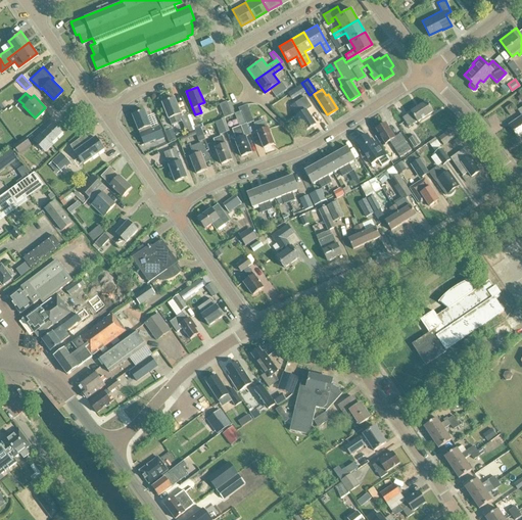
[(315,123),(305,108),(311,105),(304,95),(294,101),(300,111),(293,115),(297,123),(300,121),(305,129),(315,123)]
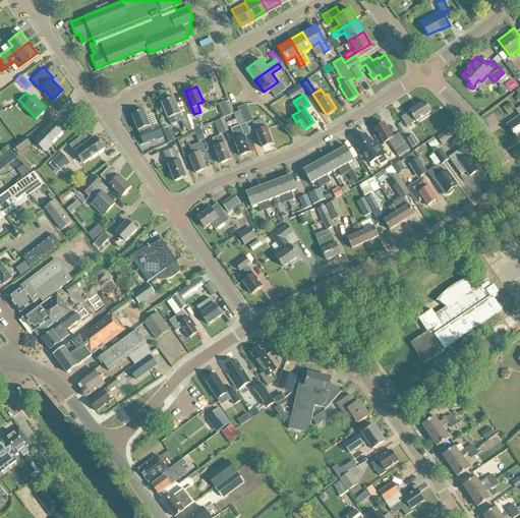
[(180,119),(178,114),(180,114),(173,96),(161,101),(167,116),(170,123),(180,119)]
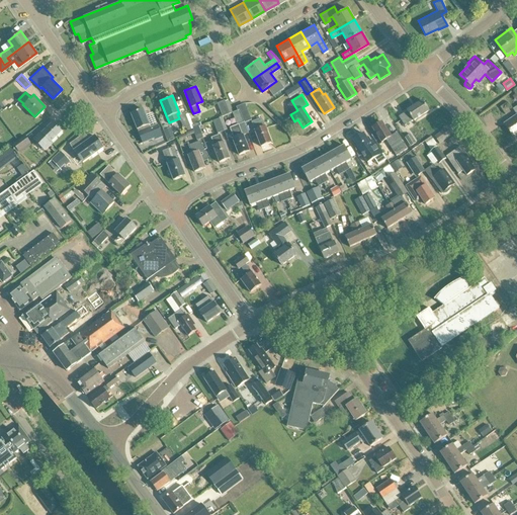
[(222,115),(229,112),(224,99),(217,102),(222,115)]
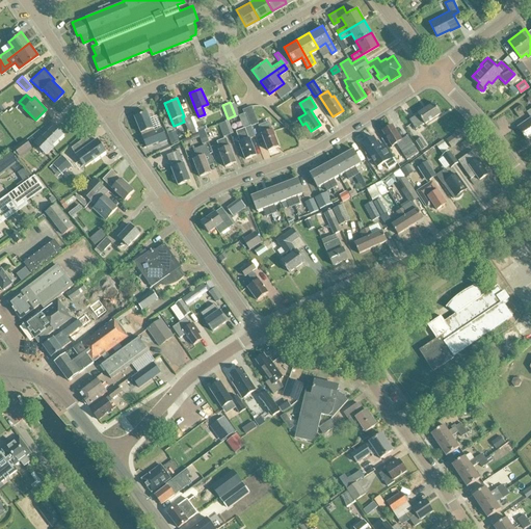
[(424,123),(440,112),(432,102),(417,112),(408,117),(415,127),(423,122),(424,123)]
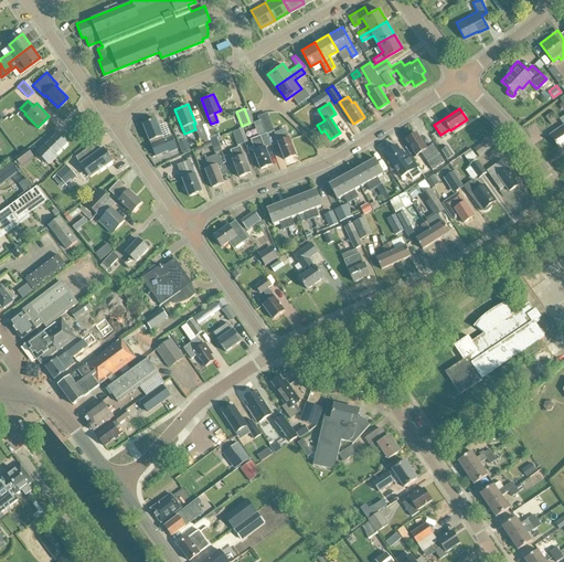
[(563,113),(559,117),(563,124),(550,134),(554,140),(553,140),(554,142),(555,141),(559,147),(563,142),(563,113)]
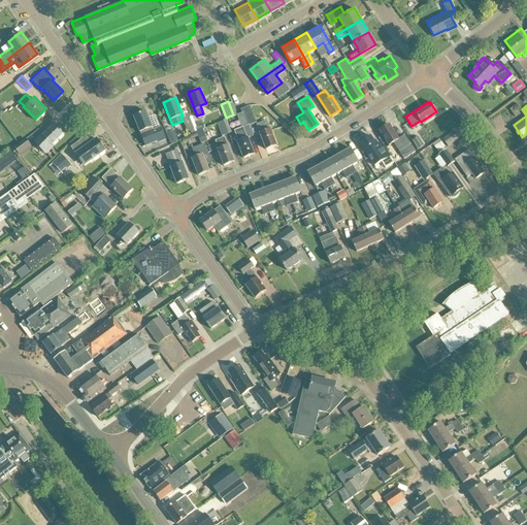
[(242,156),(253,152),(246,136),(253,134),(249,123),(255,121),(250,107),(236,113),(240,126),(233,129),(237,139),(236,140),(242,156)]
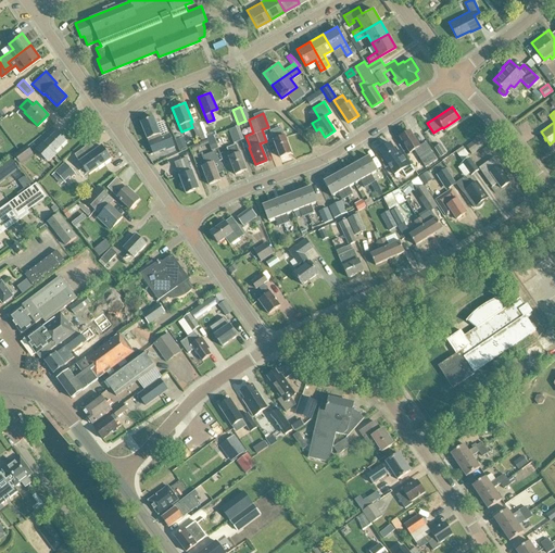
[(160,135),(160,132),(153,115),(140,121),(147,137),(148,140),(152,151),(165,147),(166,148),(174,145),(168,132),(160,135)]
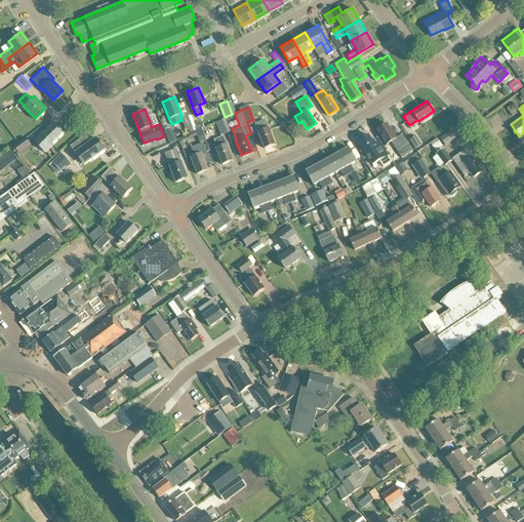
[(186,128),(192,126),(187,113),(182,115),(179,115),(182,120),(186,128)]
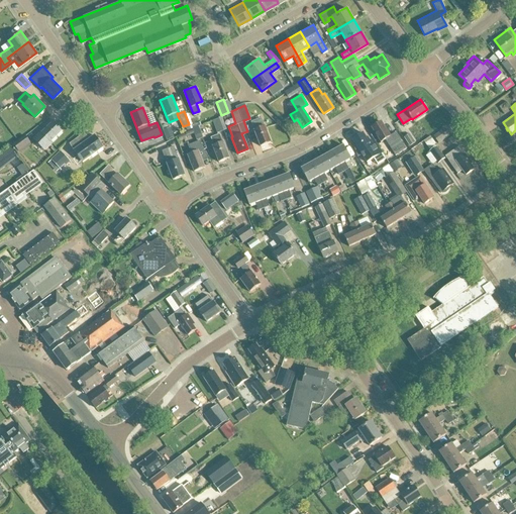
[(216,131),(225,128),(221,115),(218,116),(218,117),(212,119),(216,131)]
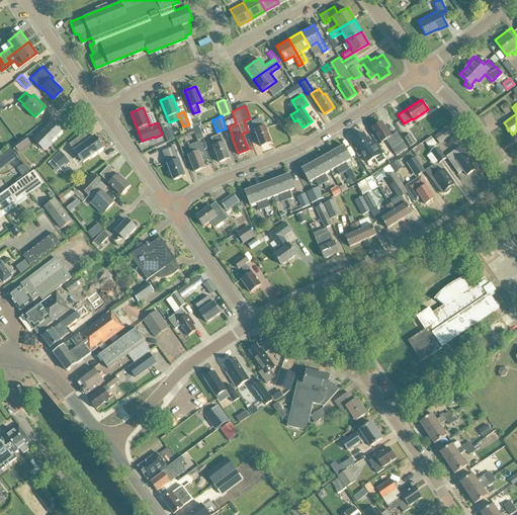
[(264,125),(261,117),(252,120),(255,129),(254,129),(260,145),(270,141),(264,124),(264,125)]
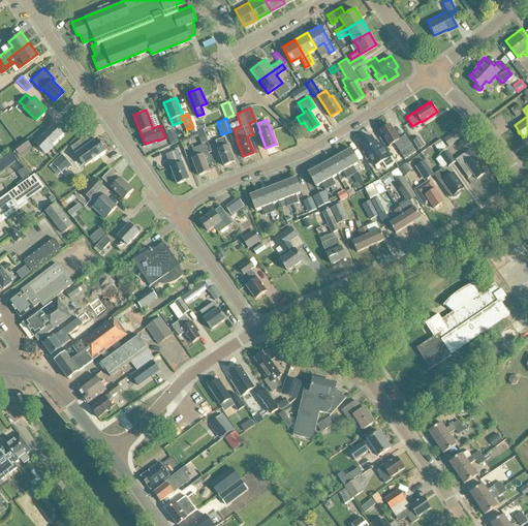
[(52,143),(63,131),(54,122),(42,134),(40,133),(32,141),(44,153),(54,145),(52,143)]
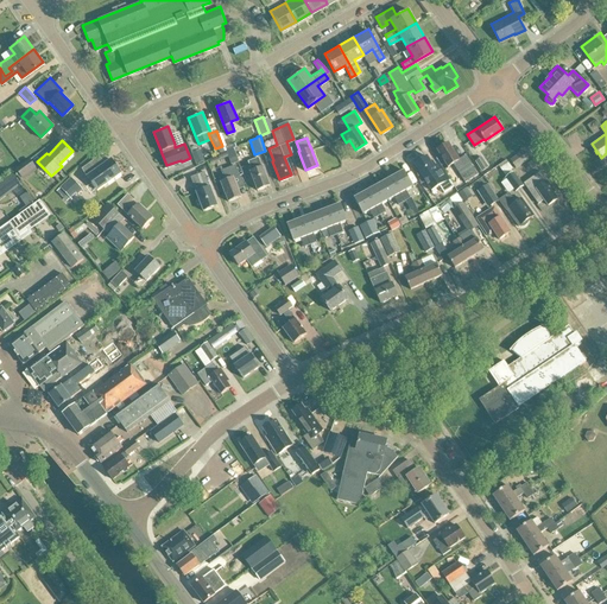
[(457,158),(447,141),(436,148),(447,165),(453,161),(465,180),(476,173),(465,153),(457,158)]
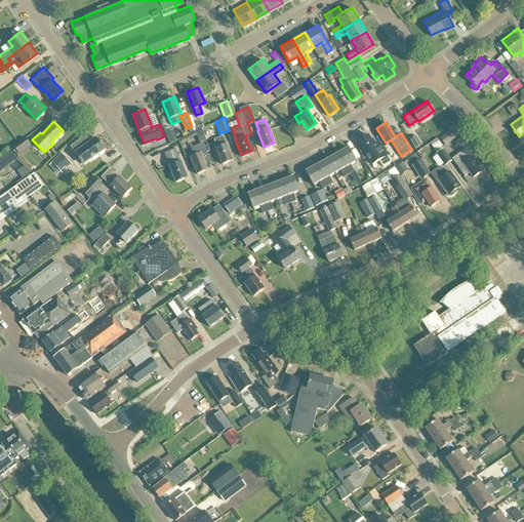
[(199,127),(202,138),(209,136),(206,125),(199,127)]
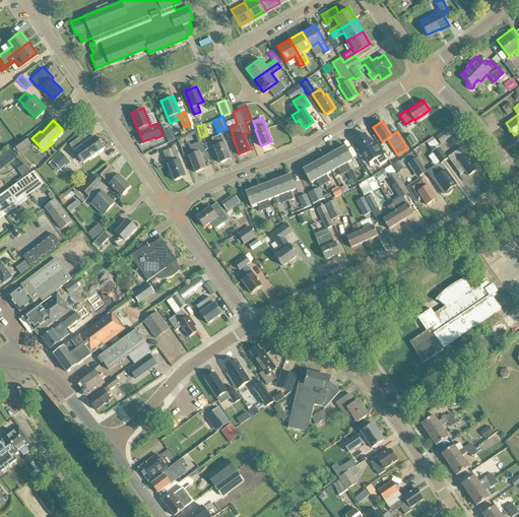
[(441,142),(452,134),(447,127),(436,135),(441,142)]
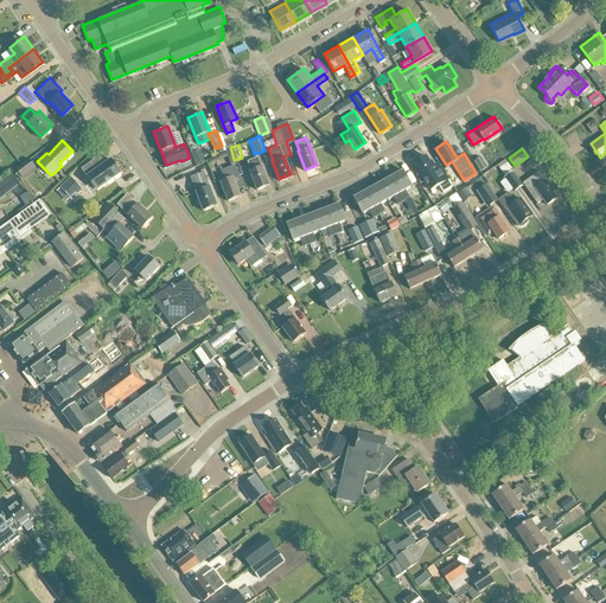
[(432,165),(426,154),(422,156),(420,156),(418,156),(416,156),(415,158),(414,158),(413,160),(413,161),(413,164),(419,183),(425,179),(432,190),(435,187),(433,183),(437,181),(442,191),(453,185),(438,161),(432,165)]
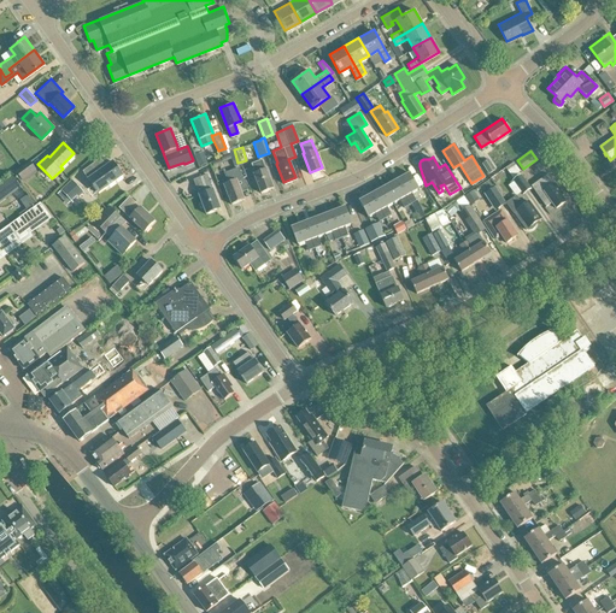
[(488,157),(481,161),(488,172),(494,168),(488,157)]
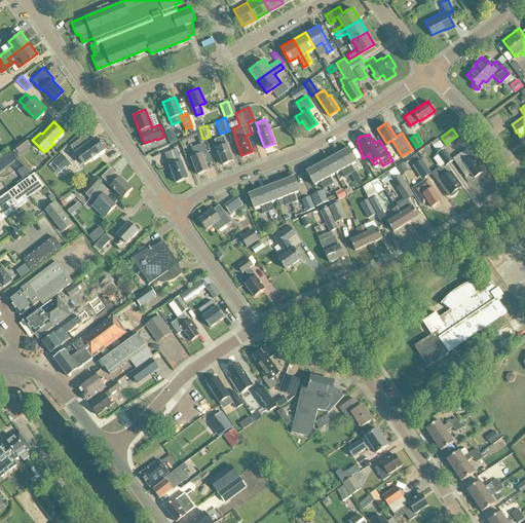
[(104,148),(96,136),(82,145),(79,141),(70,147),(78,158),(75,160),(80,167),(91,159),(90,158),(104,148)]
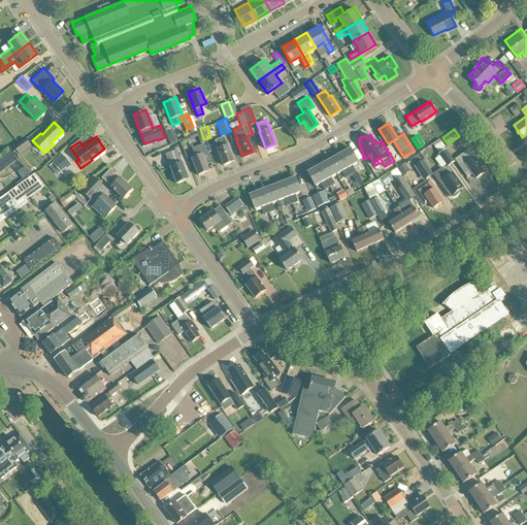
[(227,144),(224,136),(215,139),(218,148),(217,148),(223,164),(233,160),(227,143),(227,144)]
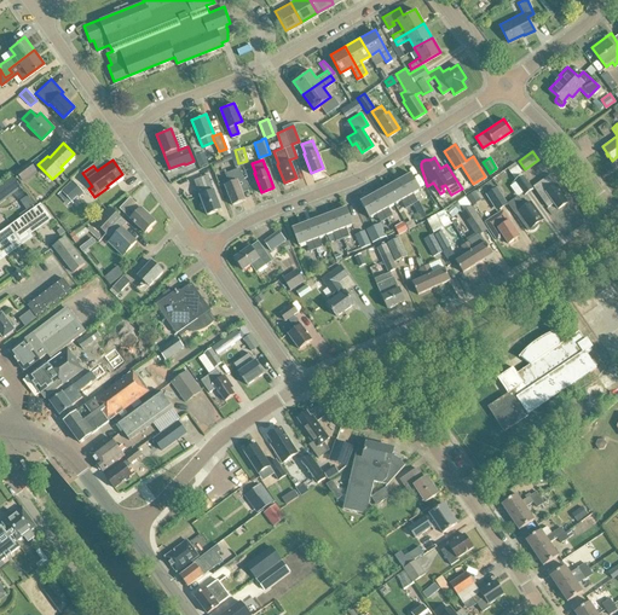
[(23,181),(36,172),(29,161),(13,172),(19,180),(22,179),(23,181)]
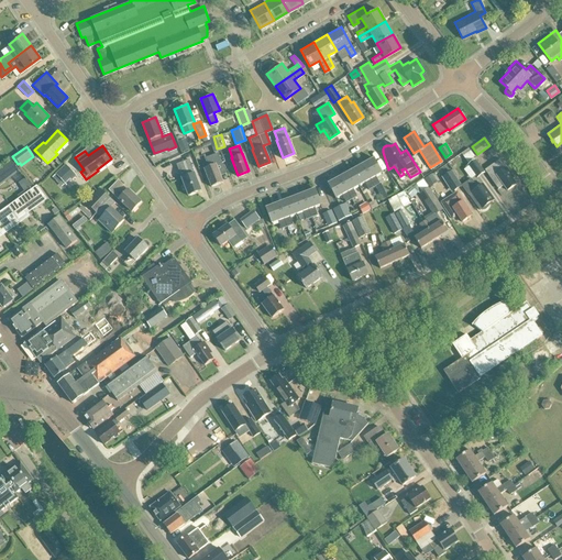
[(210,185),(222,180),(216,164),(220,162),(217,152),(205,156),(207,161),(202,163),(205,167),(204,167),(210,185)]
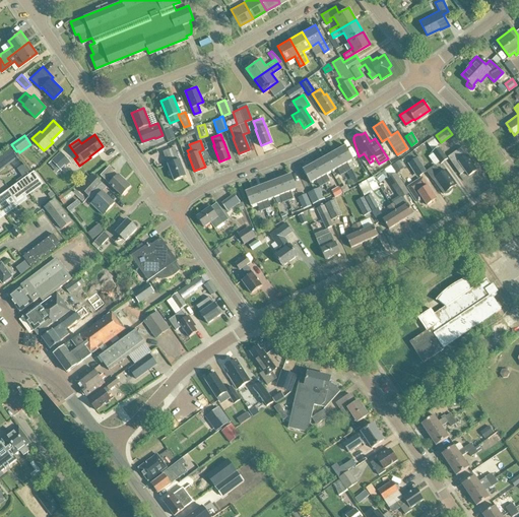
[(346,162),(352,157),(344,144),(334,150),(341,164),(345,171),(349,168),(346,162)]
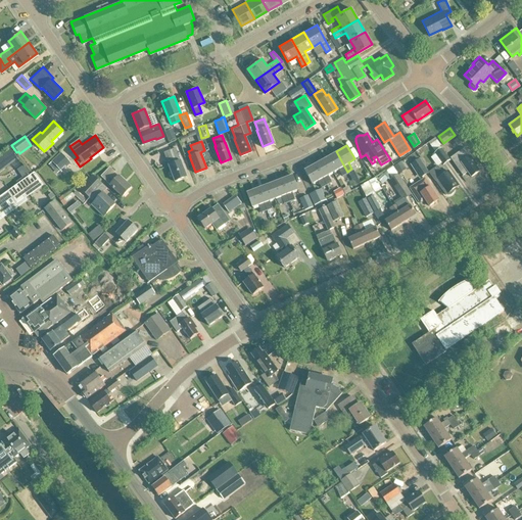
[(470,175),(478,170),(475,164),(476,163),(464,145),(449,155),(462,174),(467,170),(470,175)]
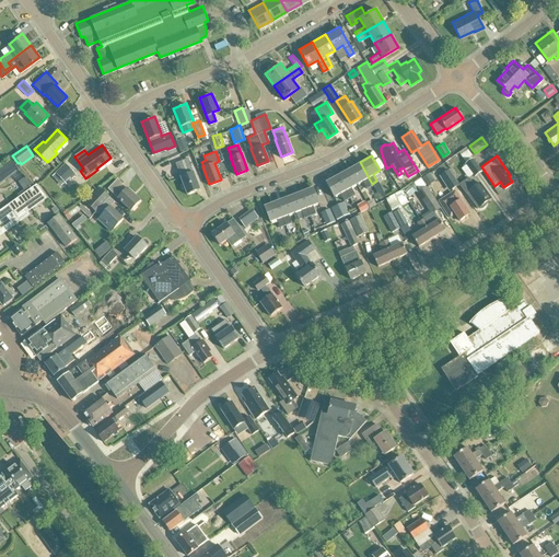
[(0,182),(19,169),(10,157),(0,163),(0,182)]
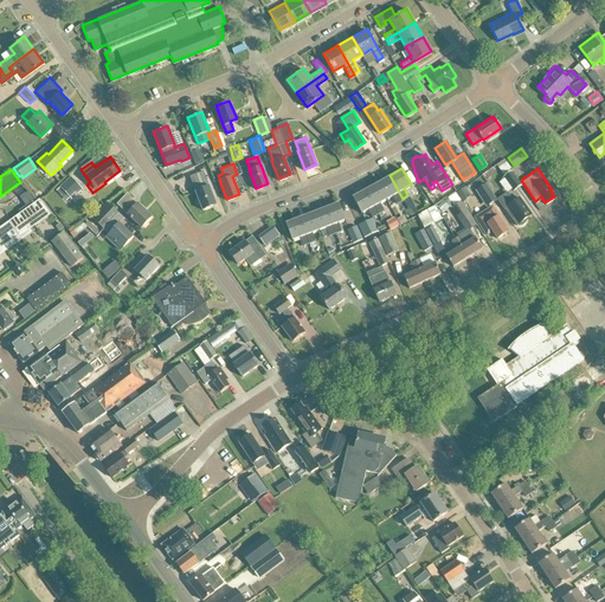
[(208,185),(203,169),(188,174),(192,182),(195,181),(198,188),(194,189),(201,208),(216,202),(208,185)]
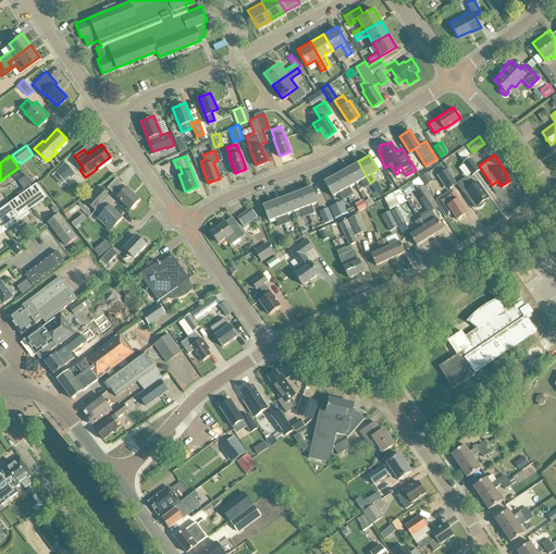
[(471,174),(479,169),(469,156),(461,162),(471,174)]
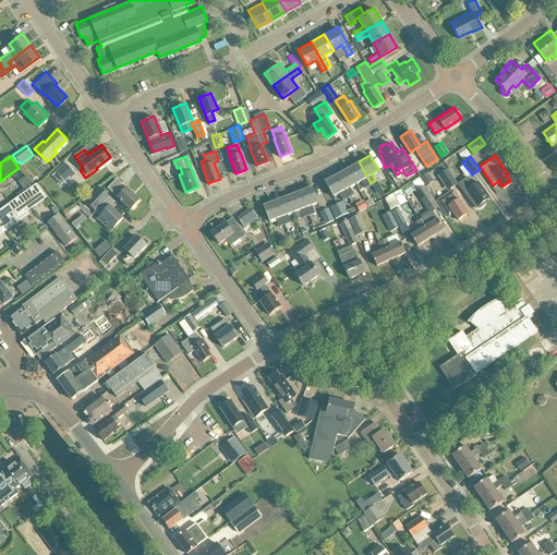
[(70,178),(75,173),(64,161),(55,170),(55,171),(51,175),(60,184),(69,177),(70,178)]
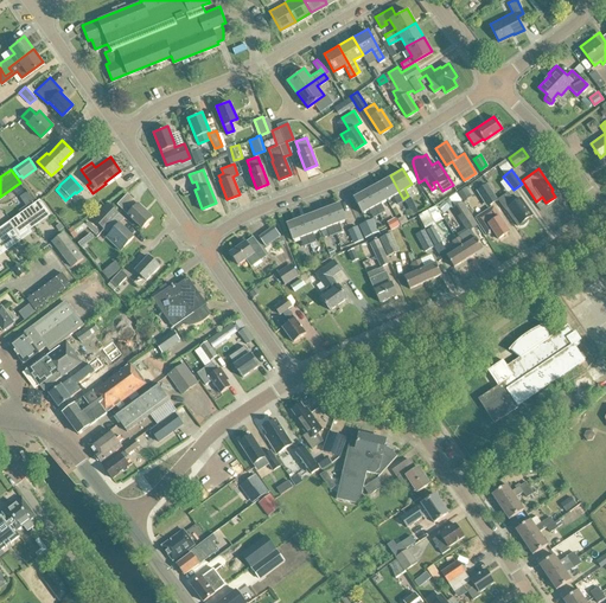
[(387,198),(394,194),(397,201),(403,199),(399,191),(390,175),(377,183),(387,198)]
